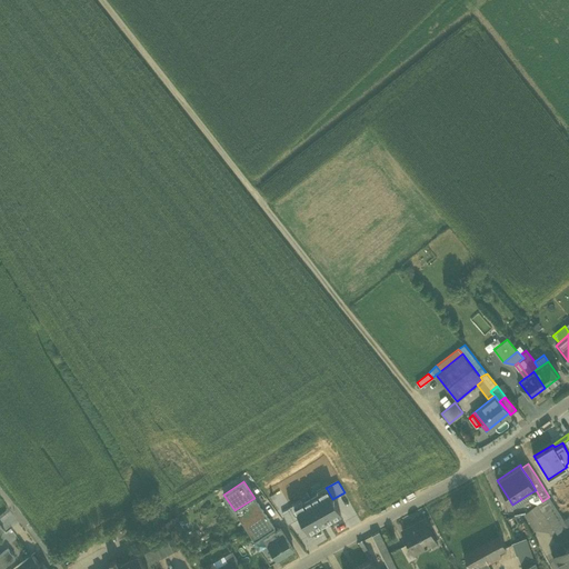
[(340,513),(332,499),(327,489),(295,507),(309,531),(340,513)]
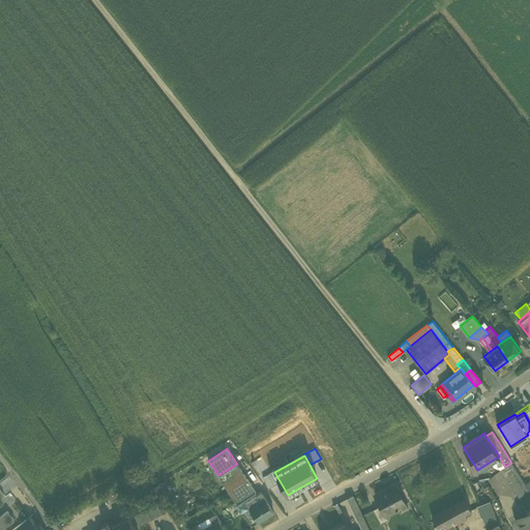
[(496,467),(501,469),(505,467),(499,457),(492,461),(496,467)]
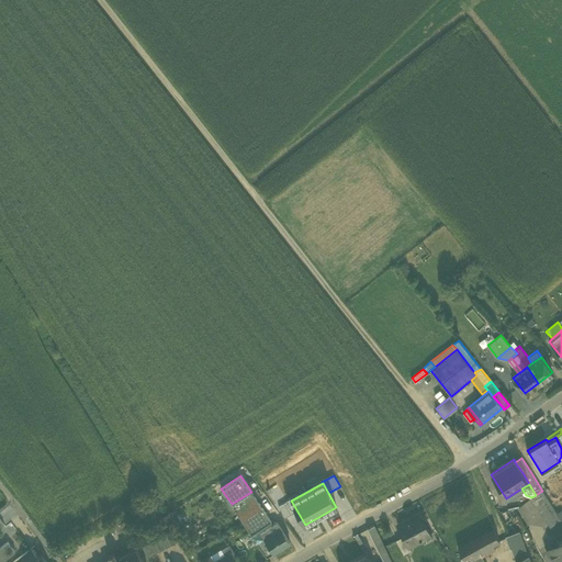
[(542,491),(536,495),(531,497),(550,527),(561,520),(546,496),(542,491)]
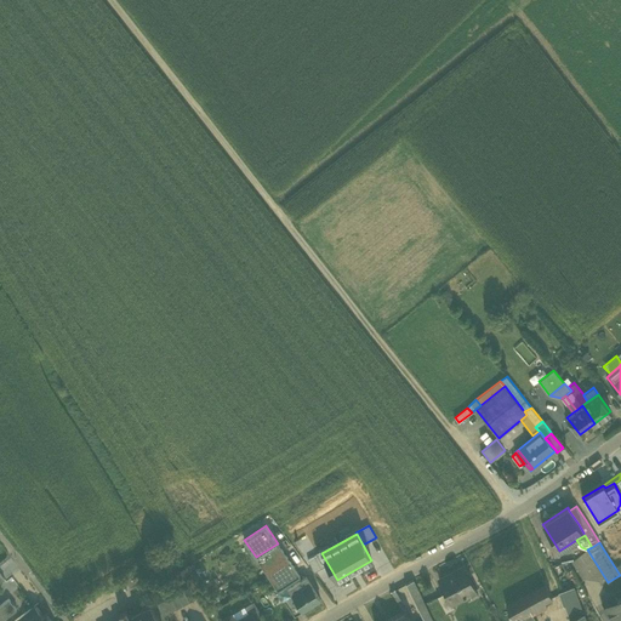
[(256,557),(268,576),(290,562),(278,543),(256,557)]
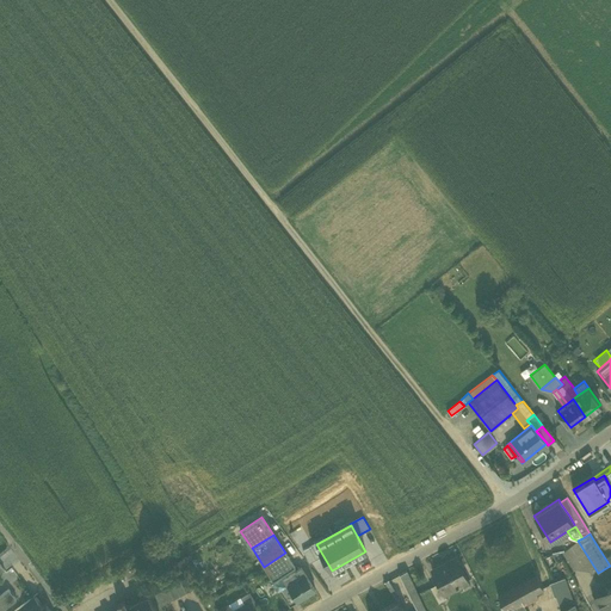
[(315,543),(303,550),(309,562),(322,556),(315,543)]
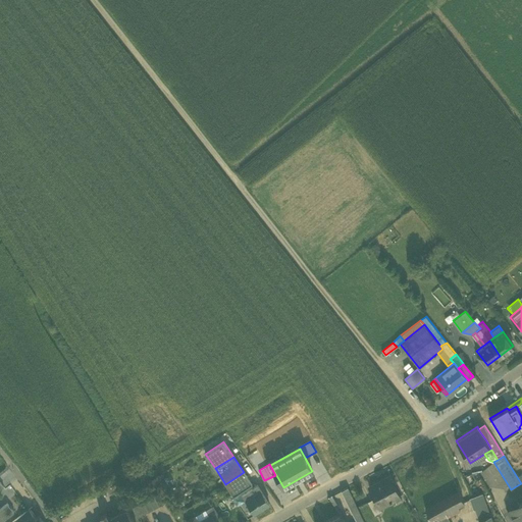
[(252,483),(244,472),(225,484),(233,497),(240,491),(252,483)]
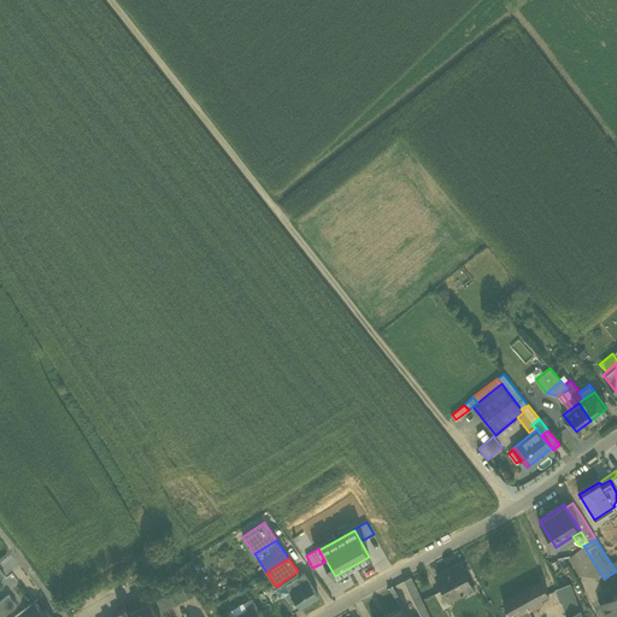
[(188,583),(191,586),(203,579),(191,559),(178,568),(188,583)]
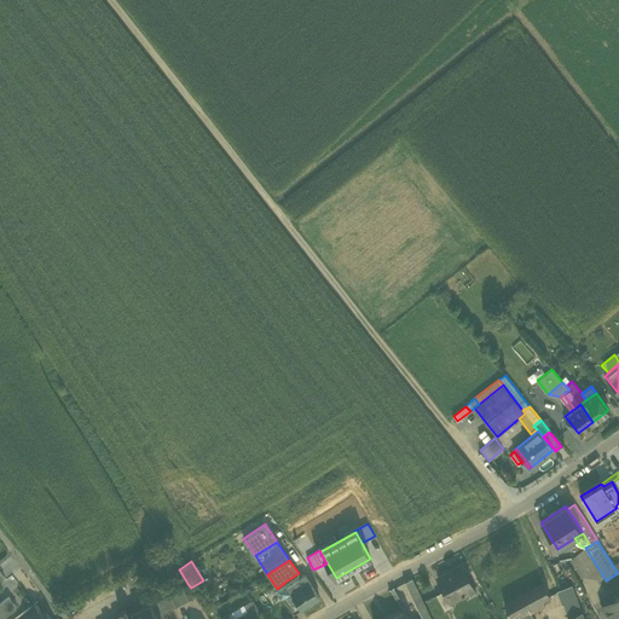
[(444,590),(450,602),(451,601),(474,589),(468,577),(467,578),(461,568),(446,576),(445,573),(438,577),(444,590)]
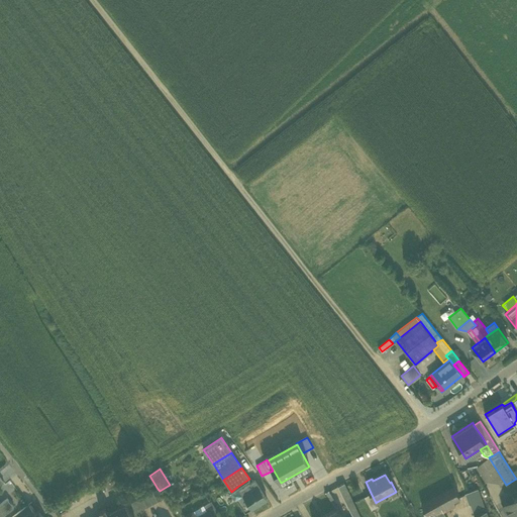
[(254,480),(239,489),(242,495),(251,509),(267,499),(254,480)]
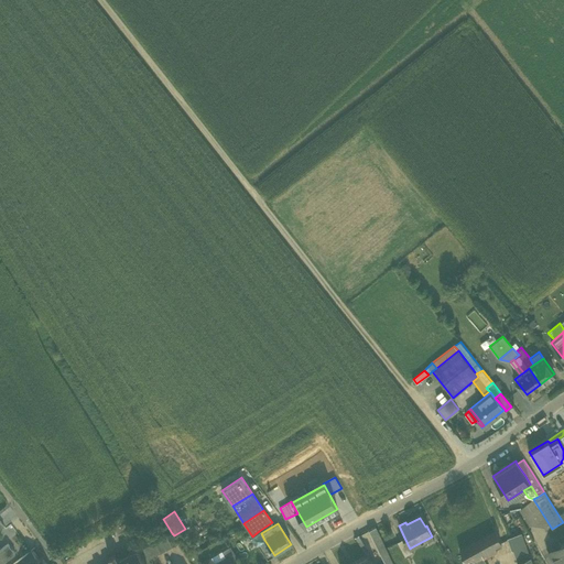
[(368,530),(384,563),(387,563),(391,562),(381,540),(375,527),(368,530)]
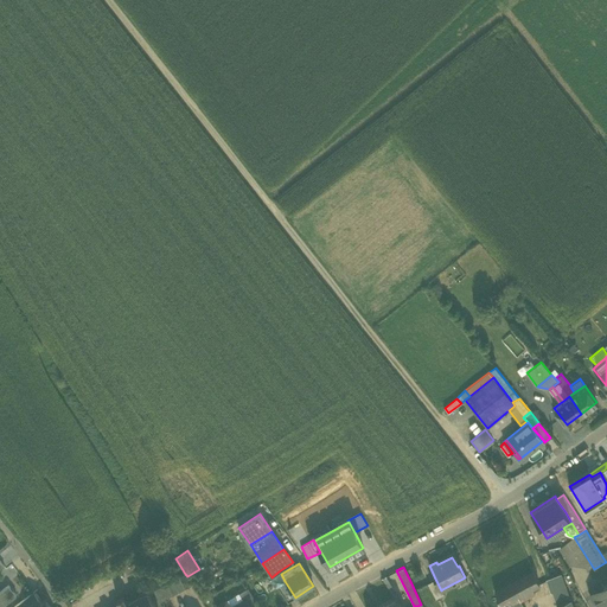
[(278,586),(285,581),(281,574),(279,572),(272,577),(269,579),(276,587),(278,586)]
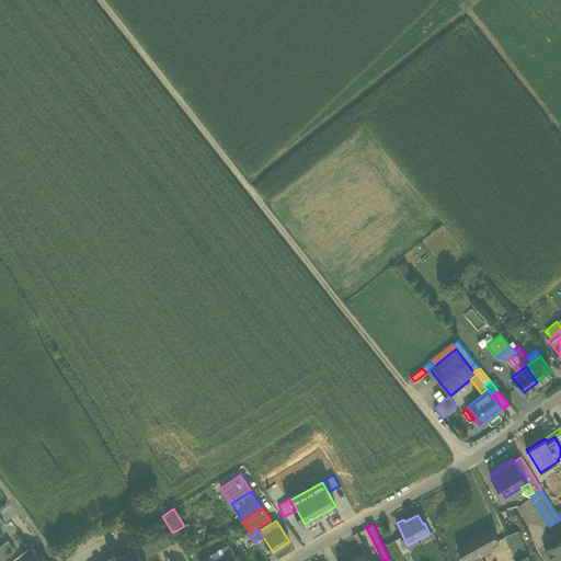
[(493,528),(457,548),(462,560),(470,556),(479,551),(480,556),(481,554),(494,548),(492,544),(499,540),(493,528)]
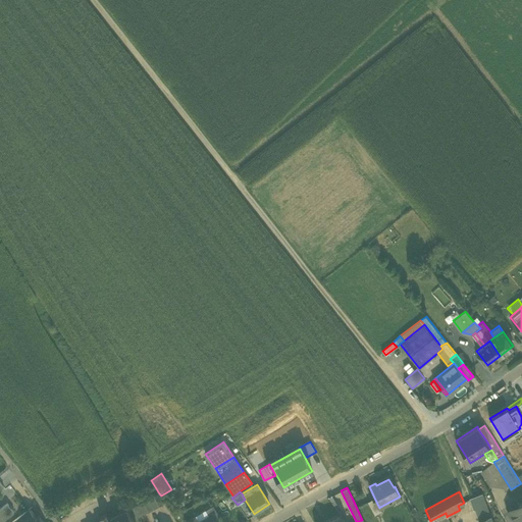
[(144,502),(149,512),(164,504),(159,493),(144,502)]
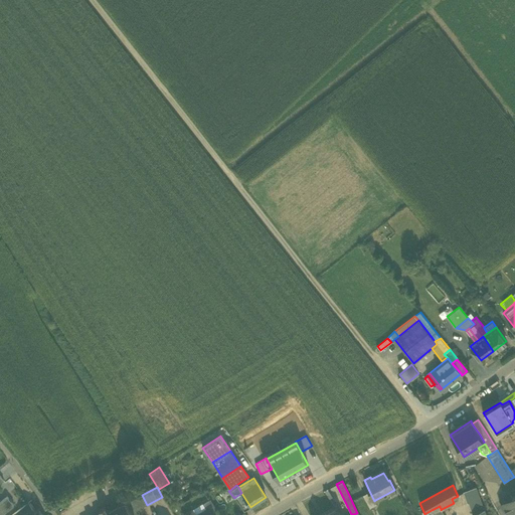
[(464,491),(468,503),(480,499),(475,487),(464,491)]
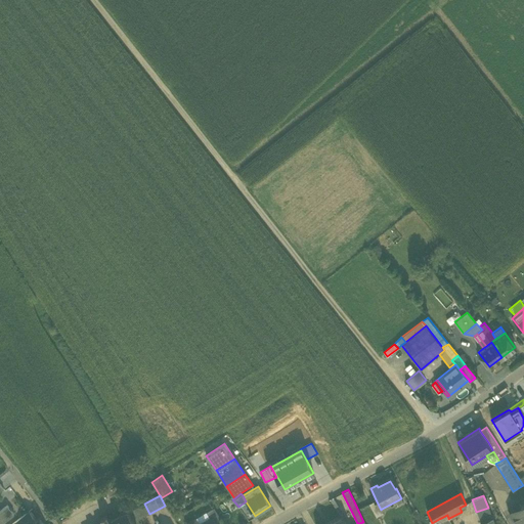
[(368,504),(376,517),(384,513),(382,509),(381,510),(376,499),(368,504)]
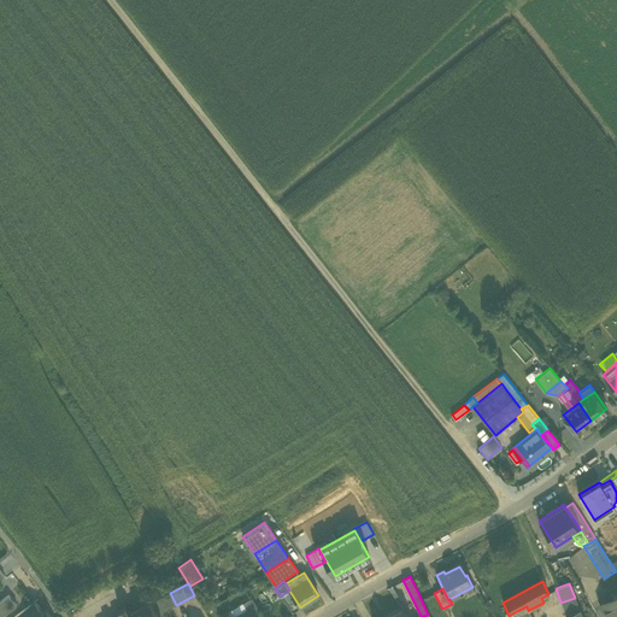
[(223,599),(218,591),(211,594),(216,603),(223,599)]
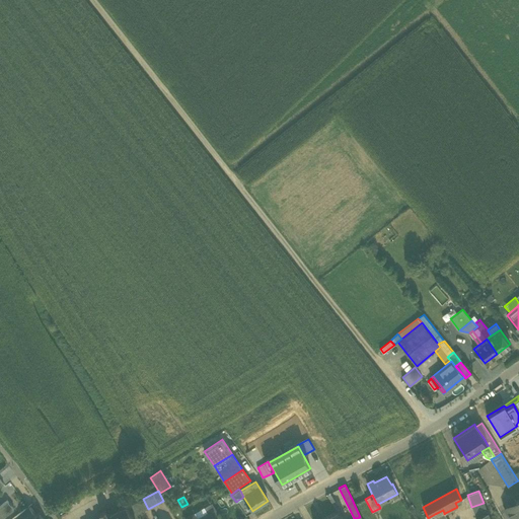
[(237,501),(246,515),(252,511),(243,497),(237,501)]
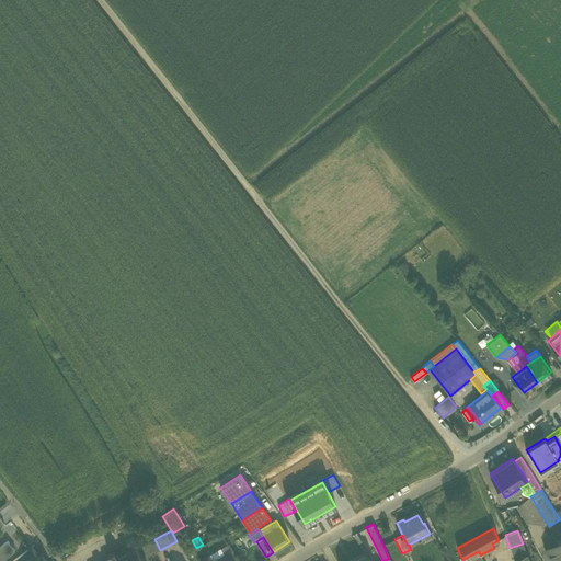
[(160,550),(155,539),(142,546),(148,556),(160,550)]
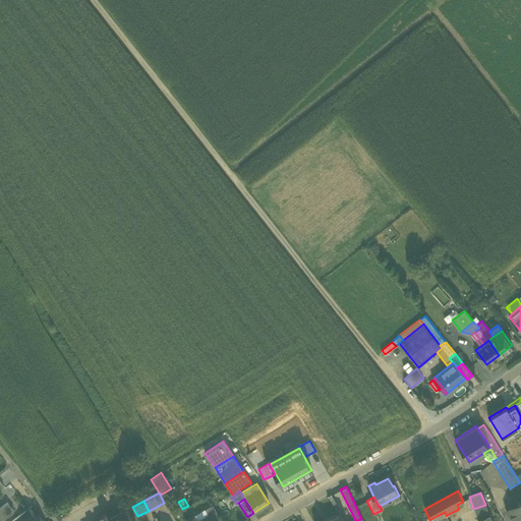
[(508,511),(513,520),(520,520),(520,501),(518,503),(519,505),(508,511)]
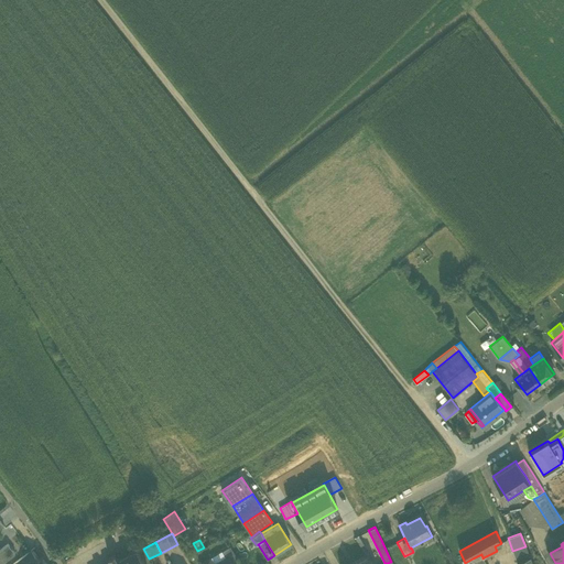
[(0,563),(15,553),(8,543),(0,549),(0,563)]
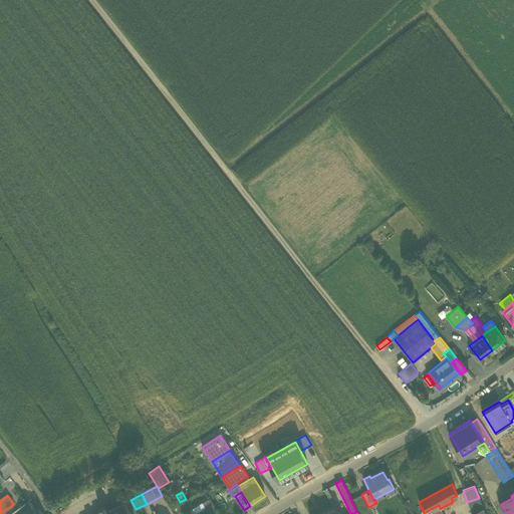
[(207,507),(210,512),(215,509),(209,498),(203,502),(206,508),(207,507)]
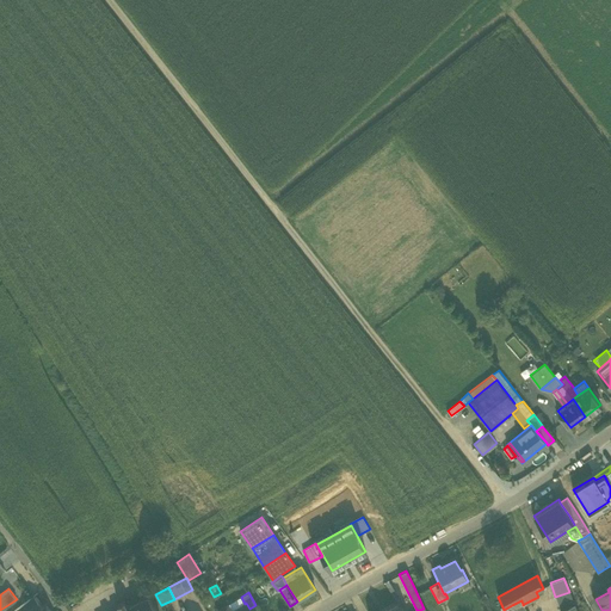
[(569,592),(555,597),(560,609),(573,604),(574,604),(569,592)]
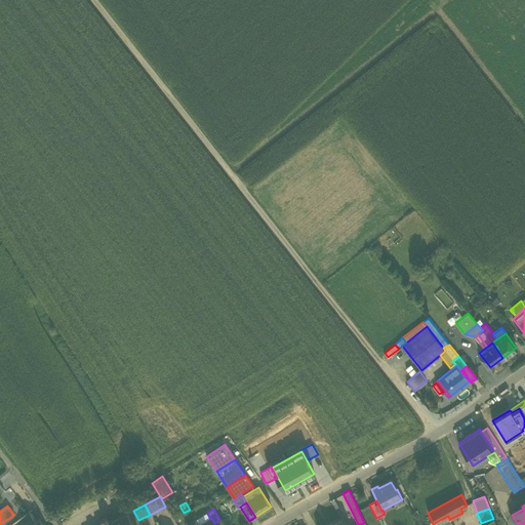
[(15,523),(16,524),(25,524),(36,519),(30,512),(15,523)]
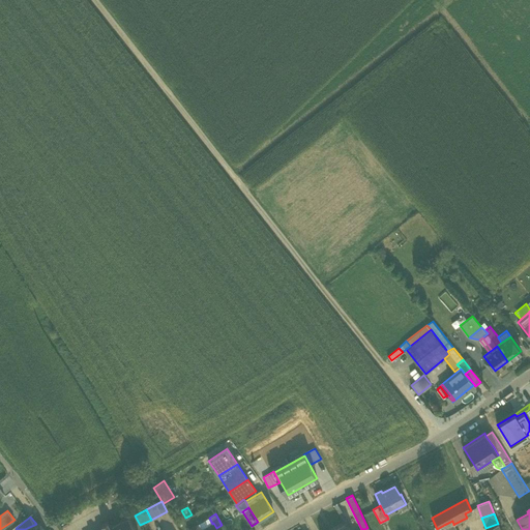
[(135,529),(127,517),(120,521),(121,524),(114,528),(115,529),(135,529)]
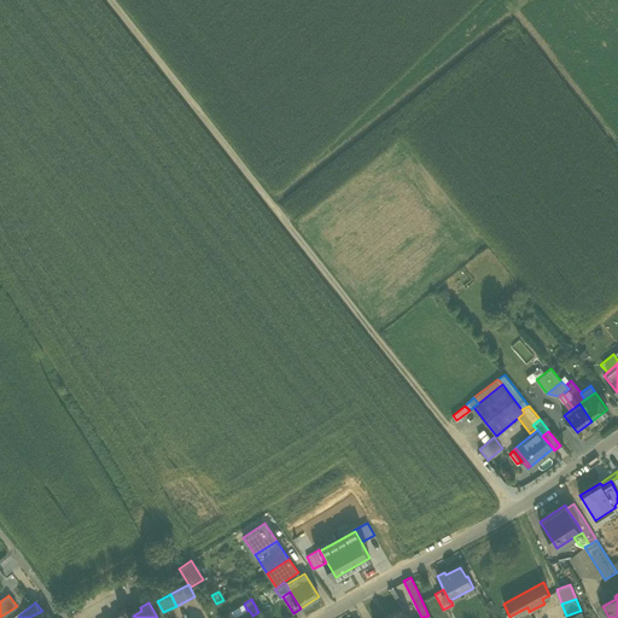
[(243,604),(231,611),(233,617),(234,617),(248,611),(244,604),(243,604)]
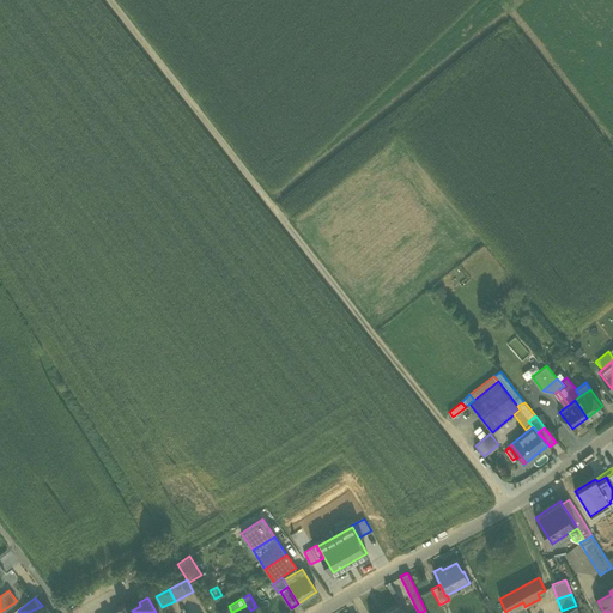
[(117,605),(121,612),(128,612),(129,612),(123,602),(117,605)]
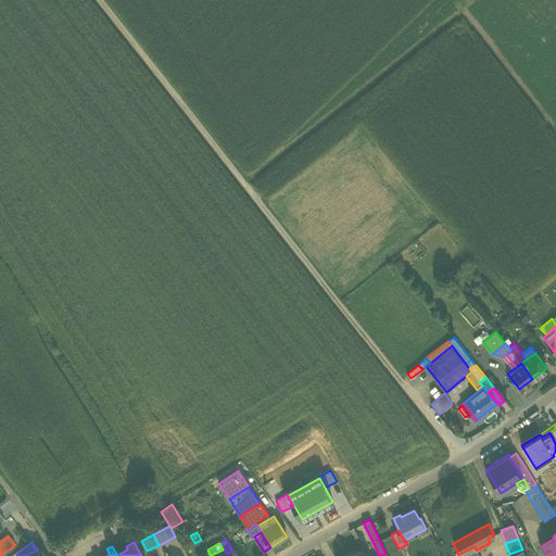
[(466,551),(467,555),(479,555),(477,550),(476,551),(475,546),(466,551)]
